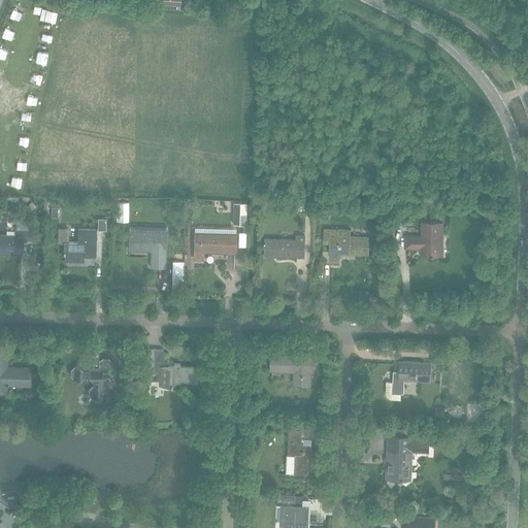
[(17,220),(17,227),(15,227),(14,235),(0,234),(0,253),(20,254),(20,240),(28,240),(28,227),(28,220),(17,220)]
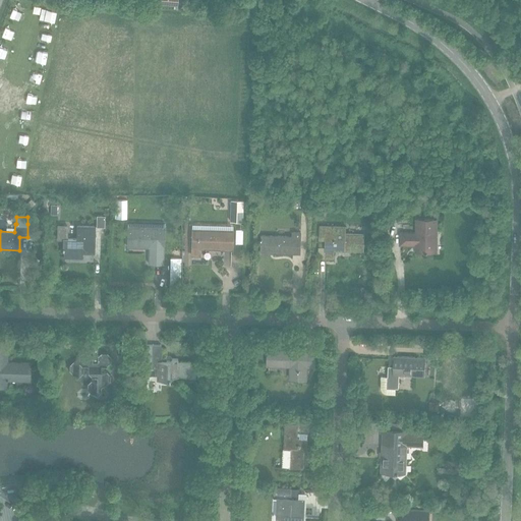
[(436,251),(437,218),(416,218),(415,231),(400,231),(399,243),(415,244),(415,250),(436,251)]
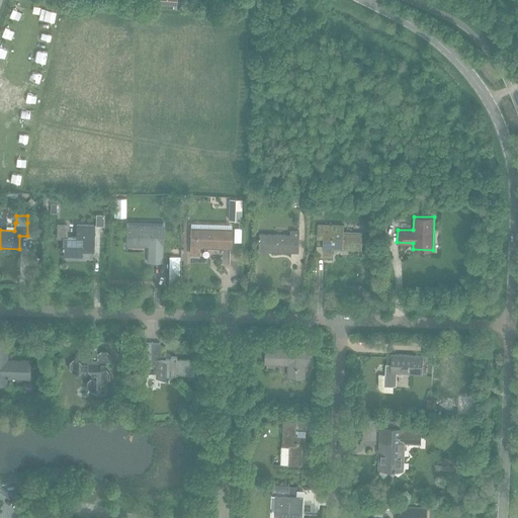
[(58,237),(62,238),(62,249),(63,249),(63,256),(81,256),(81,251),(93,251),(94,225),(77,225),(76,237),(67,237),(67,224),(58,224),(58,237)]
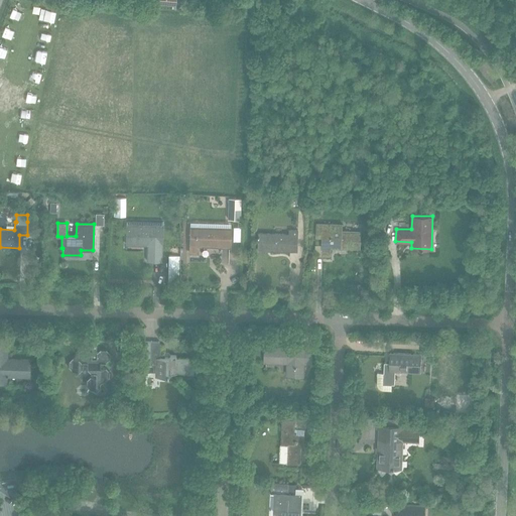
[(360,248),(360,232),(342,231),(342,224),(317,224),(316,237),(323,237),(321,255),(331,255),(331,247),(360,248)]
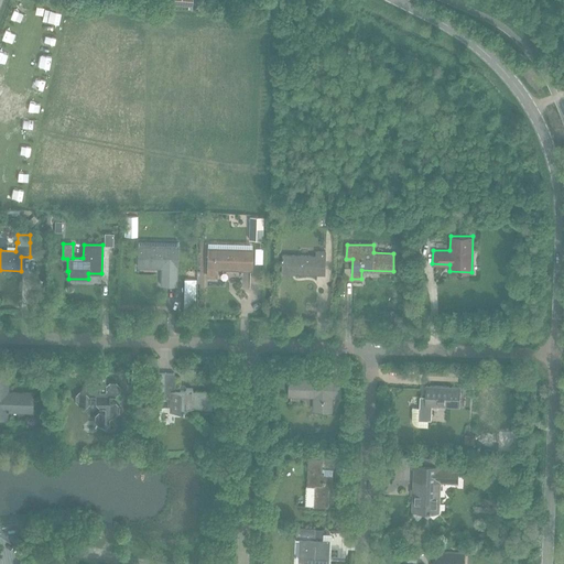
[(176,285),(177,248),(138,246),(138,267),(163,268),(162,284),(176,285)]
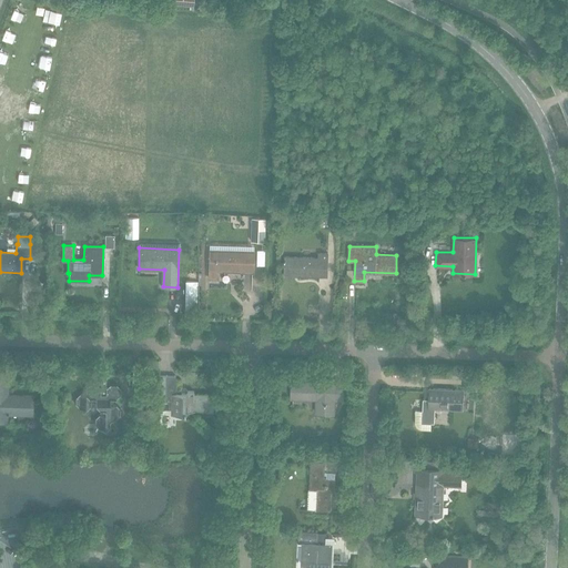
[(253,271),(254,251),(210,250),(209,277),(219,279),(219,270),(253,271)]
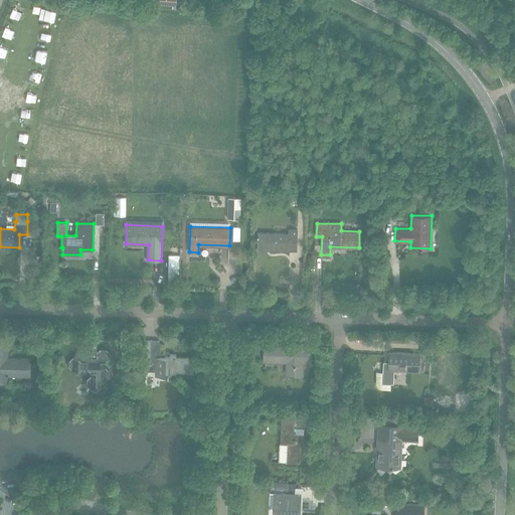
[(297,244),(297,229),(290,229),(289,234),(259,232),(259,250),(267,251),(267,249),(290,250),(290,244),(297,244)]
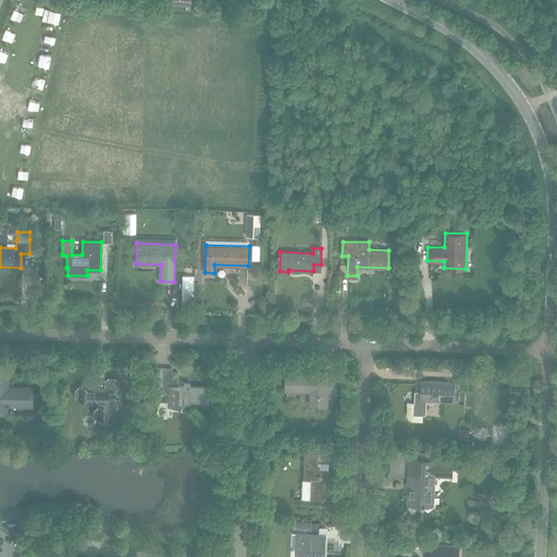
[(31,407),(32,387),(2,387),(3,363),(0,363),(0,412),(7,413),(7,406),(31,407)]
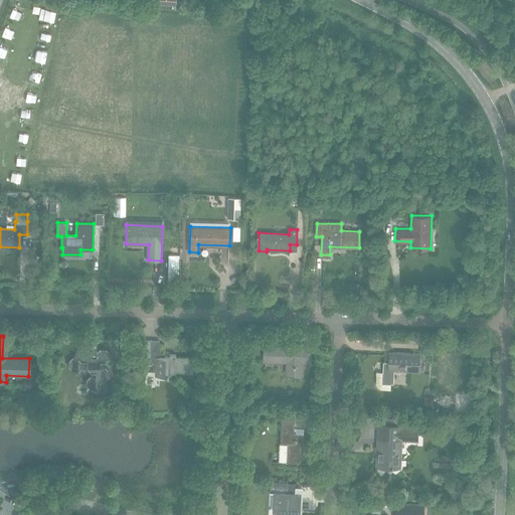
[(150,364),(158,364),(157,375),(167,375),(167,372),(189,373),(189,357),(175,357),(175,355),(170,355),(167,357),(158,357),(159,341),(143,340),(143,361),(150,361),(150,364)]
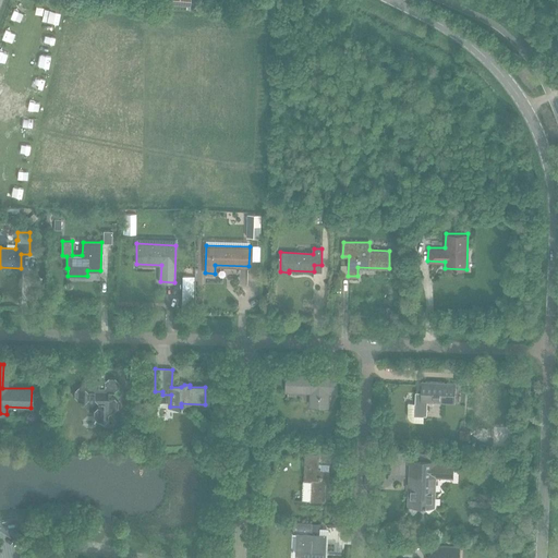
[(335,389),(336,374),(320,374),(320,376),(287,374),(286,391),(311,392),(310,405),(328,405),(328,389),(335,389)]
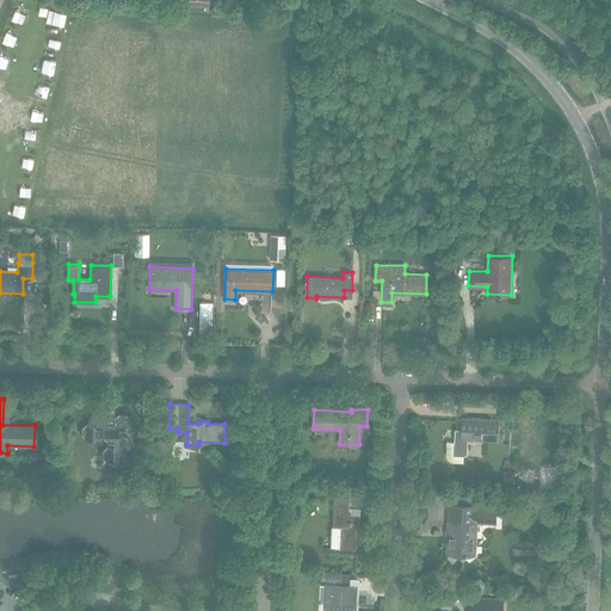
[(130,425),(130,418),(124,413),(118,412),(113,418),(107,417),(103,412),(97,412),(92,417),(92,423),(86,423),(80,427),(80,434),(85,439),(92,439),(97,434),(97,429),(103,429),(102,434),(106,440),(112,440),(112,445),(106,445),(102,450),(102,457),(105,462),(112,462),(117,457),(118,451),(124,451),(129,446),(129,439),(124,434),(118,434),(118,429),(124,430),(130,425)]
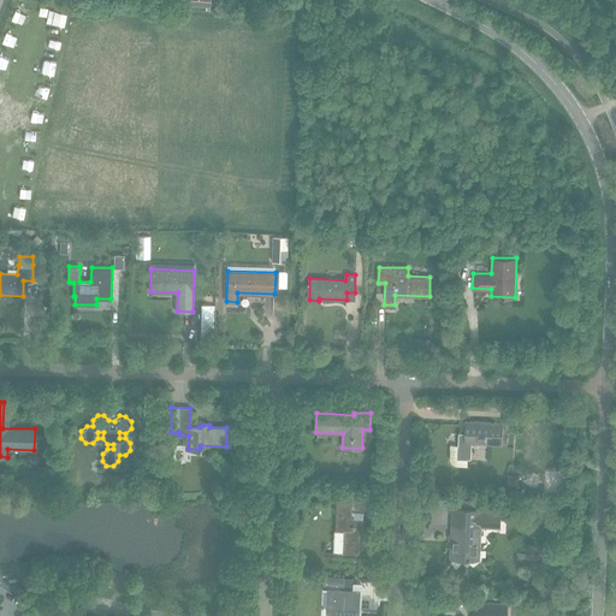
[(490,444),(490,422),(466,421),(466,433),(460,433),(458,445),(451,445),(450,457),(451,461),(452,463),(455,465),(457,466),(467,466),(468,458),(471,458),(472,444),(490,444)]
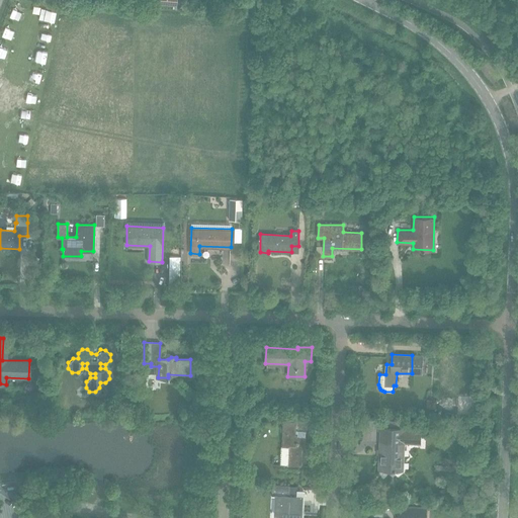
[(309,430),(309,421),(283,420),(281,451),(289,452),(288,464),(301,465),(303,453),(305,453),(306,443),(303,443),(304,436),(295,436),(296,430),(309,430)]
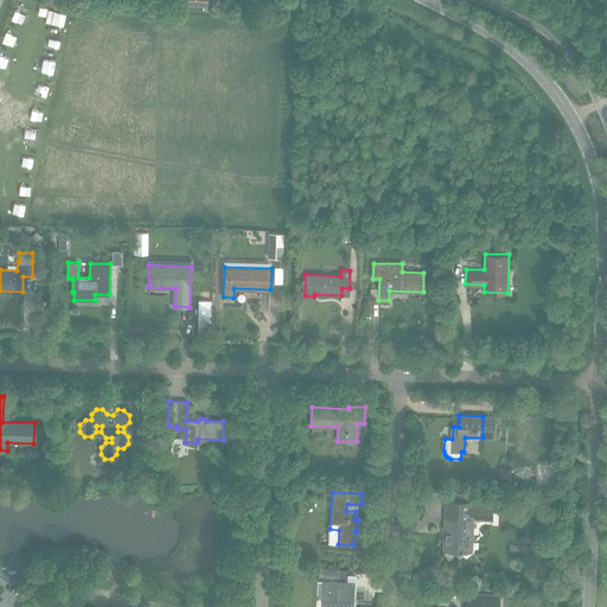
[(475,500),(460,500),(461,493),(446,492),(443,549),(472,551),(474,518),(493,519),(494,503),(475,502),(475,500)]
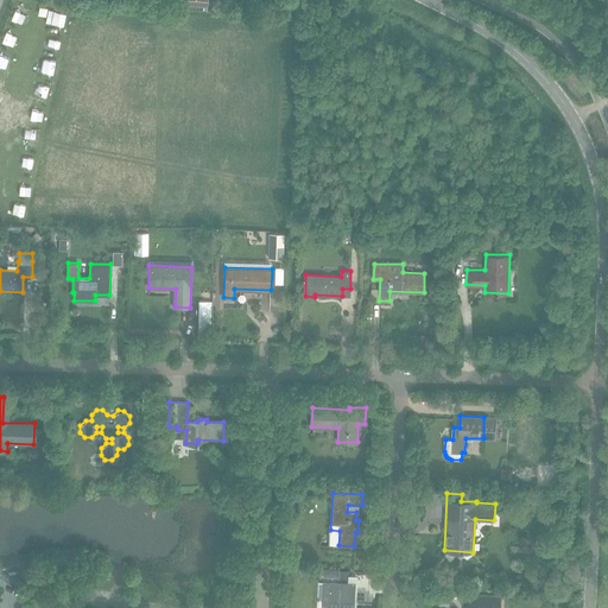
[(353,607),(355,583),(323,582),(323,605),(331,605),(330,607),(353,607)]
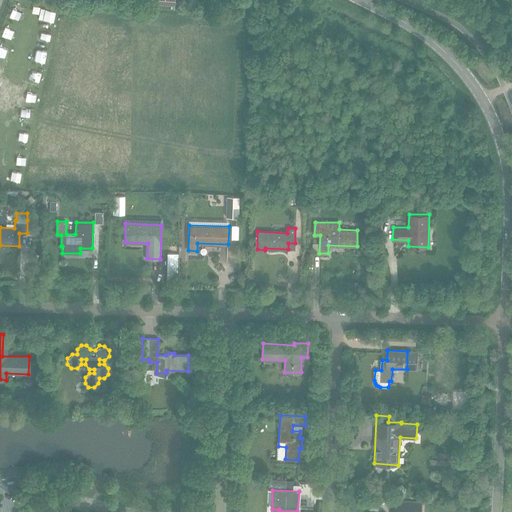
[(392,511),(420,511),(421,502),(393,500),(392,511)]
